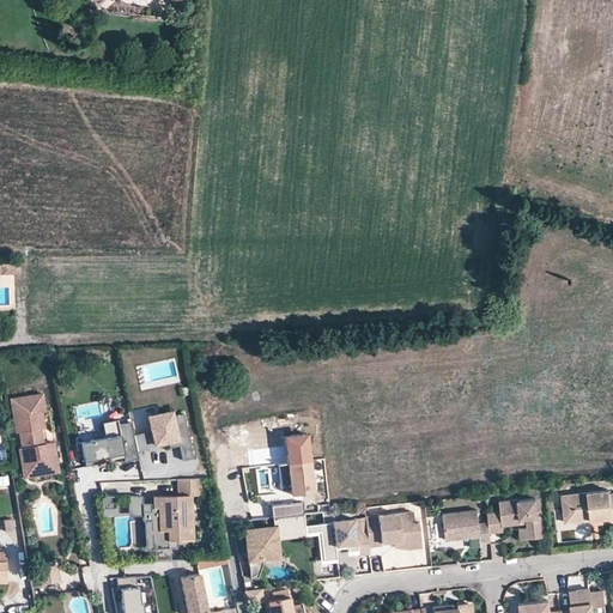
[(217,352),(199,353),(200,365),(217,364),(217,352)]
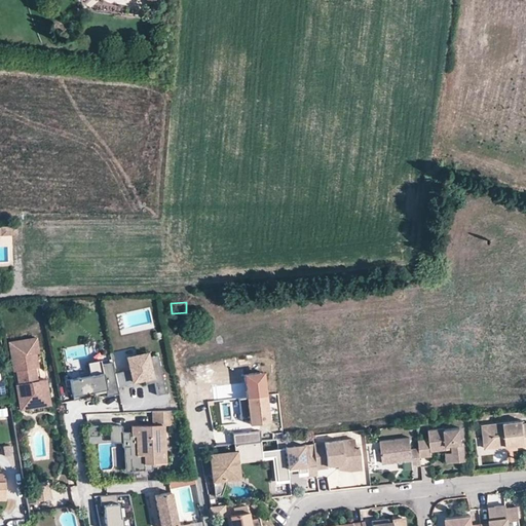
[(224,302),(200,304),(201,311),(225,309),(224,302)]
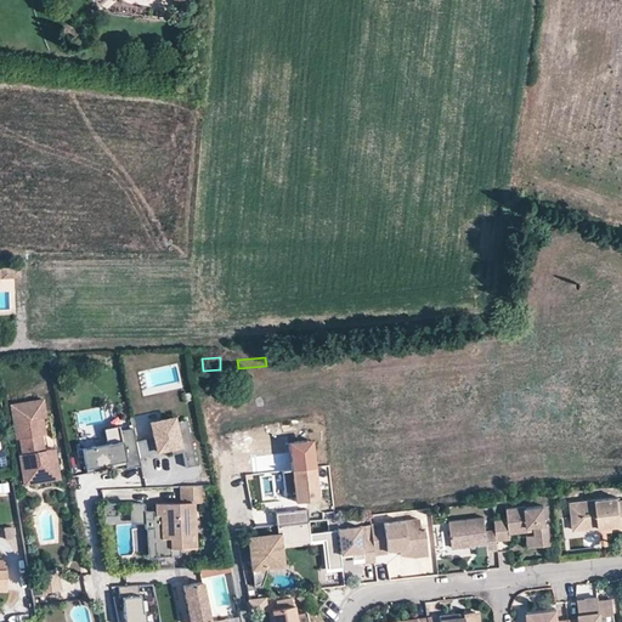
[(43,447),(40,431),(44,430),(41,414),(45,413),(41,396),(9,402),(15,436),(18,436),(21,451),(17,451),(20,465),(29,463),(32,475),(57,470),(54,445),(43,447)]
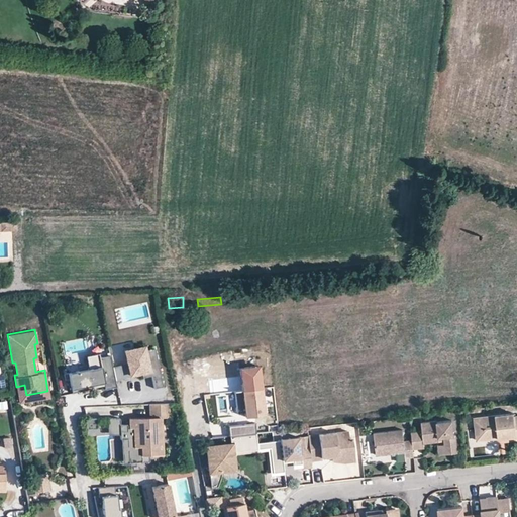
[(126,365),(128,376),(139,374),(140,376),(140,377),(145,376),(146,378),(149,378),(151,390),(161,389),(153,350),(143,352),(142,348),(123,352),(126,365)]
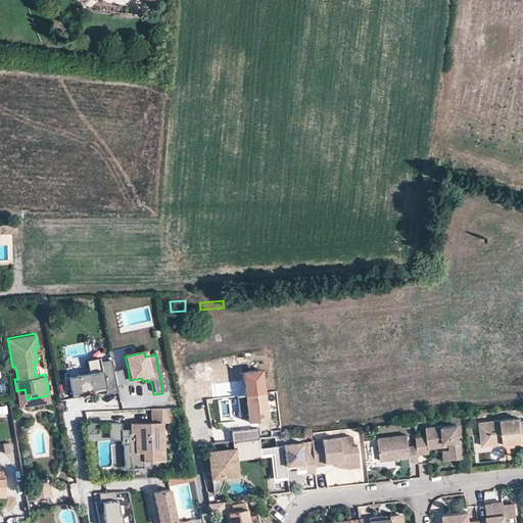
[(104,394),(115,392),(114,385),(114,383),(112,372),(109,361),(99,363),(98,359),(85,361),(88,374),(66,378),(70,397),(87,394),(86,391),(92,389),(103,387),(104,390),(104,394)]
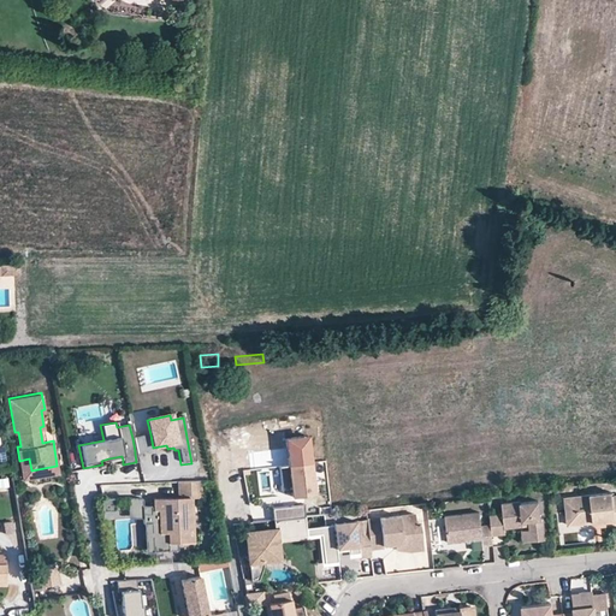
[(307,431),(284,433),(286,460),(290,484),(290,492),(313,490),(307,431)]
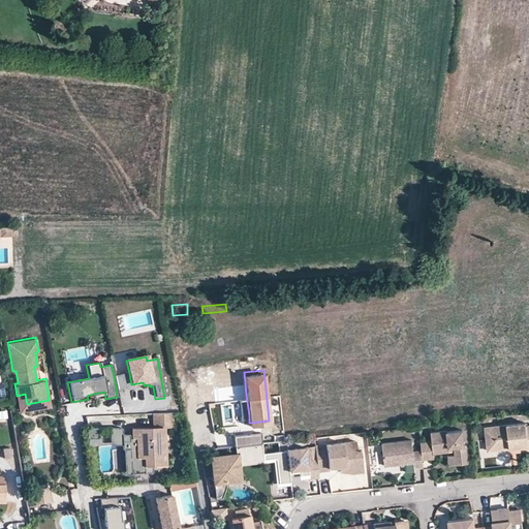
[(114,376),(116,387),(131,384),(129,373),(114,376)]
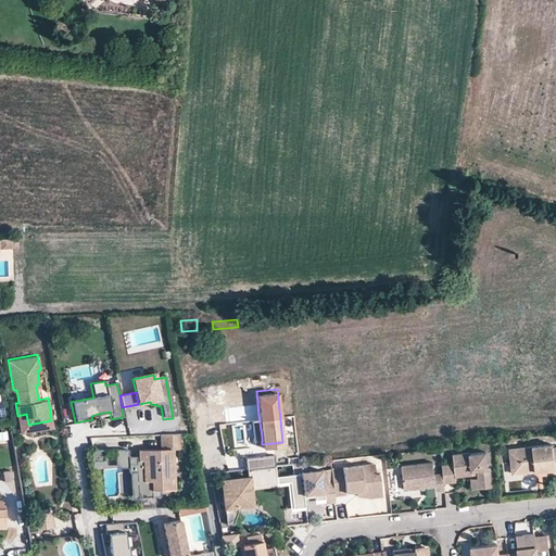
[(28,425),(26,414),(17,416),(20,430),(52,425),(51,420),(28,425)]
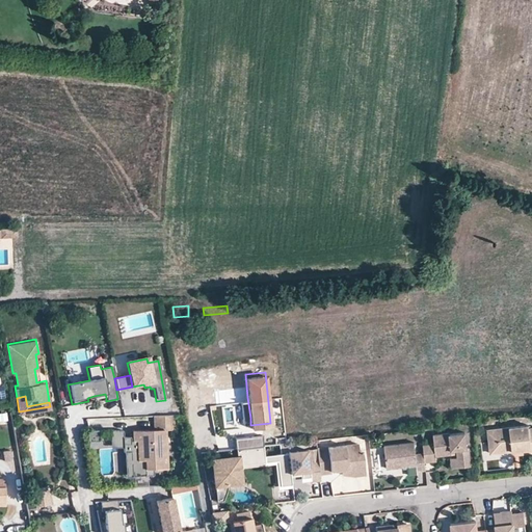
[(250,418),(247,397),(240,398),(241,413),(242,416),(243,417),(245,418),(247,418),(250,418)]
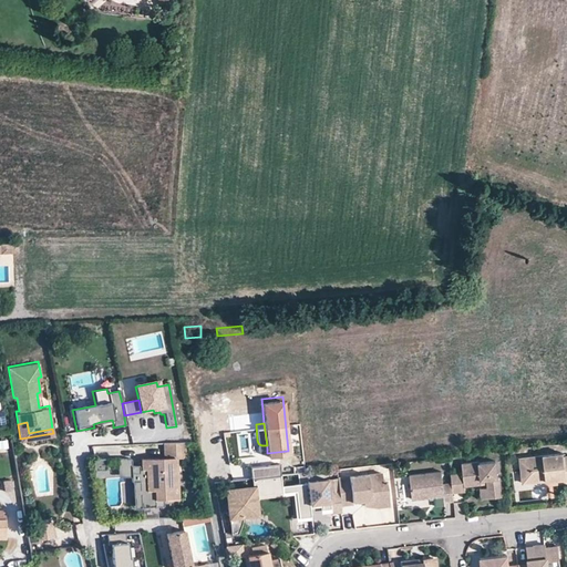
[(183,444),(161,444),(162,459),(143,460),(143,471),(138,471),(136,471),(136,475),(129,475),(129,477),(129,482),(136,482),(137,507),(160,506),(160,500),(175,500),(173,459),(183,459),(183,444)]
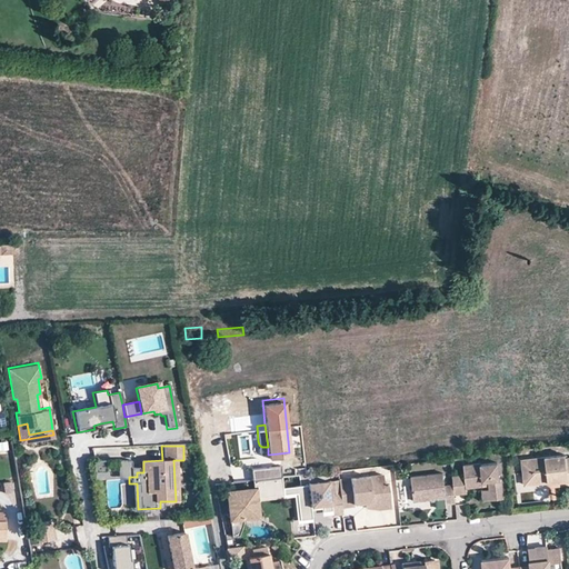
[(521,459),(523,476),(535,475),(535,479),(547,478),(547,475),(556,473),(556,481),(567,480),(567,483),(568,482),(568,457),(565,458),(565,455),(521,459)]
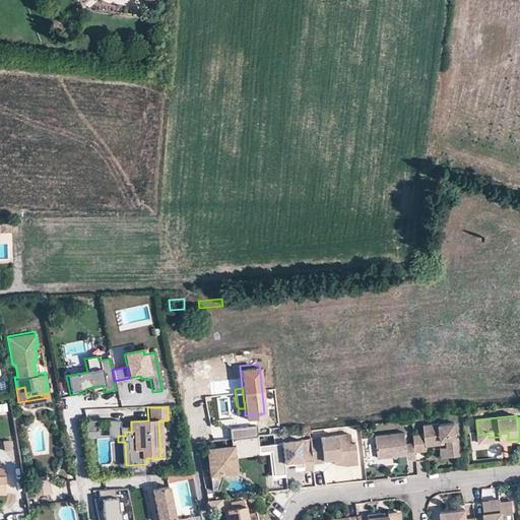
[(131,432),(131,421),(127,421),(127,429),(118,429),(118,436),(125,436),(125,432),(127,432),(131,432)]
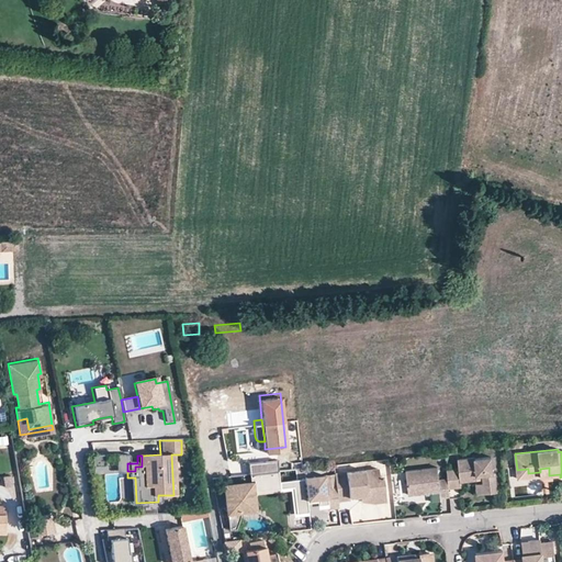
[(446,469),(447,480),(448,487),(460,486),(459,481),(476,480),(476,475),(482,474),(484,493),(497,492),(495,472),(492,473),(491,457),(474,459),(474,457),(457,459),(458,468),(446,469)]
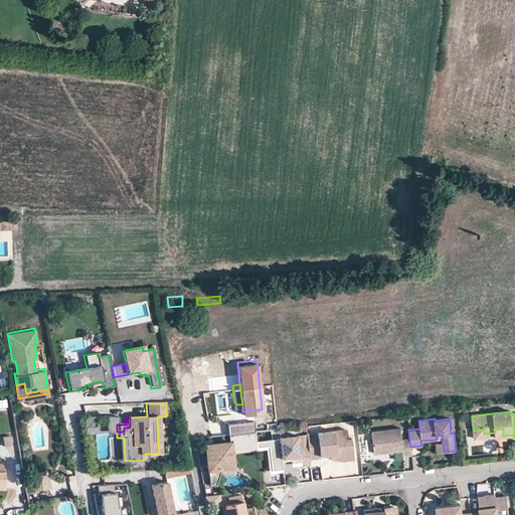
[(117,424),(116,421),(105,421),(105,434),(117,434),(117,432),(117,424)]
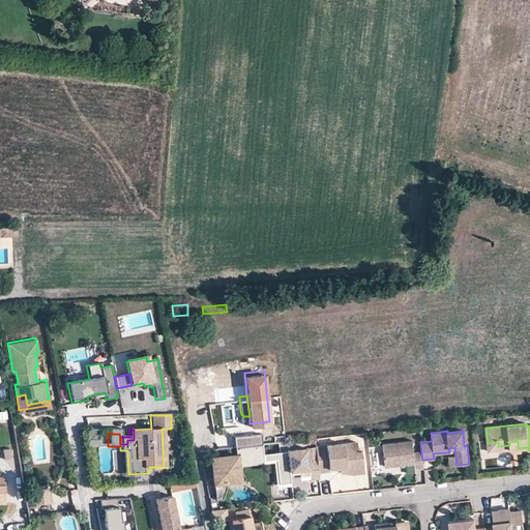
[(96,445),(96,435),(85,435),(85,445),(96,445)]
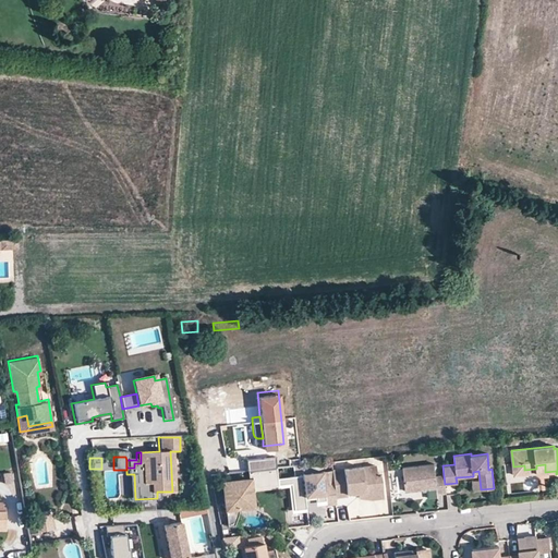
[(446,493),(445,484),(444,476),(435,476),(434,464),(403,468),(405,492),(427,489),(427,498),(437,498),(437,494),(446,493)]
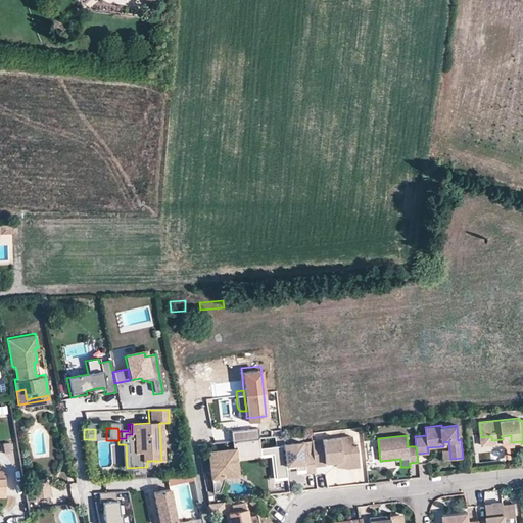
[(491,436),(481,437),(482,445),(511,442),(511,435),(503,436),(503,439),(491,440),(491,436)]
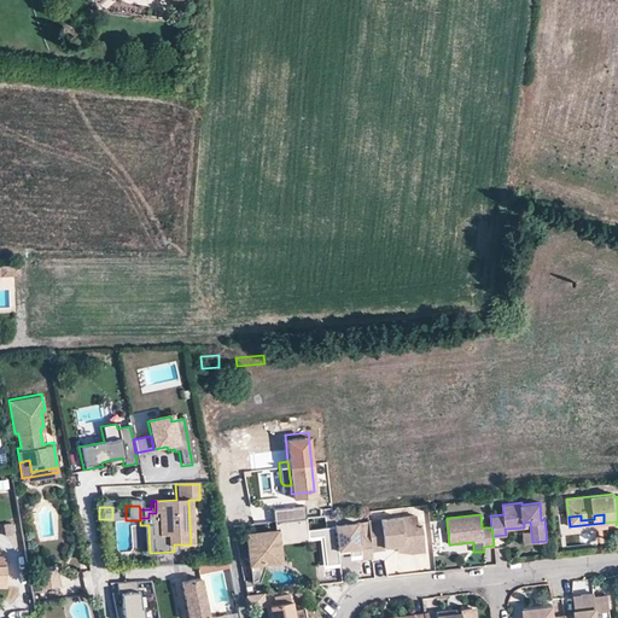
[(367,522),(368,532),(371,552),(384,551),(383,548),(396,547),(396,541),(401,541),(401,544),(423,548),(420,523),(415,523),(414,516),(367,522)]
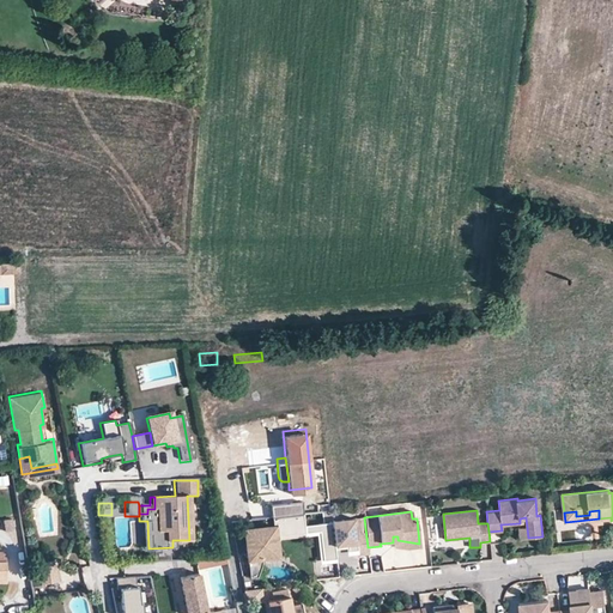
[(277,533),(273,533),(274,540),(277,540),(277,539),(304,535),(303,515),(272,519),(273,525),(275,525),(277,533)]
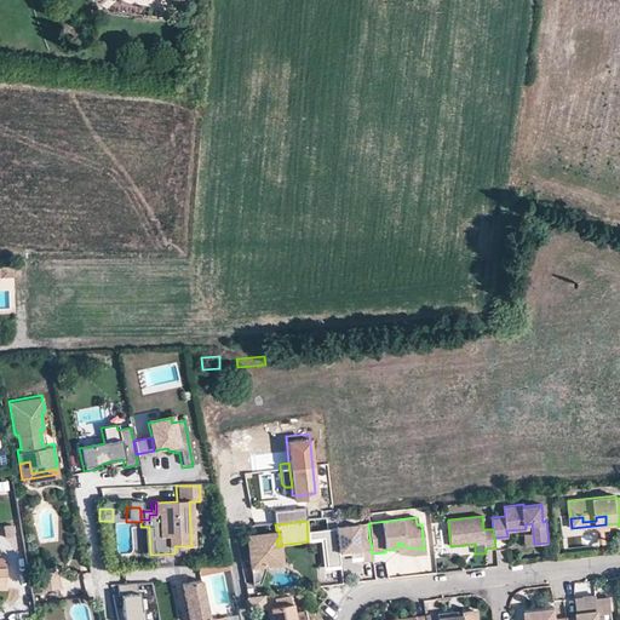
[(372,554),(369,534),(357,535),(356,524),(333,527),(333,529),(316,532),(319,545),(329,544),(331,554),(342,552),(350,551),(351,556),(351,558),(360,558),(361,563),(373,562),(372,554)]
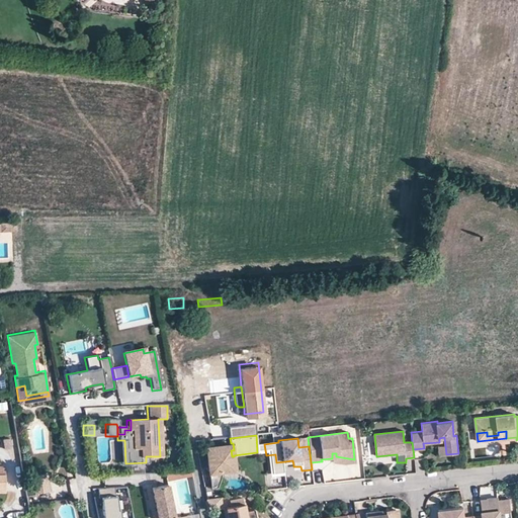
[(209,475),(223,472),(234,470),(232,456),(231,450),(231,446),(206,449),(209,475)]
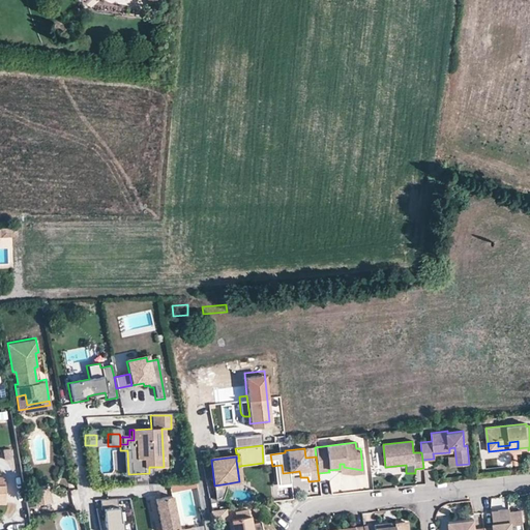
[(340,464),(340,469),(340,472),(352,475),(363,473),(362,470),(344,467),(344,464),(340,464)]
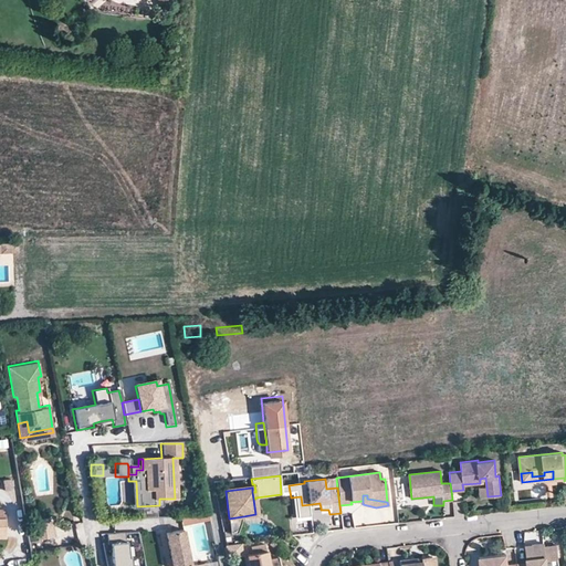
[(292,506),(302,505),(301,496),(291,498),(292,506)]
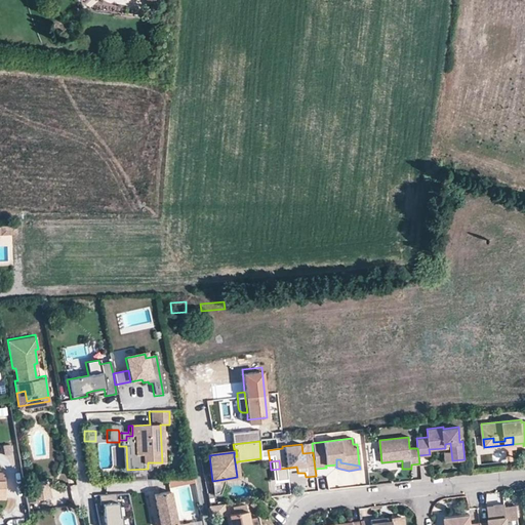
[(226,482),(226,479),(212,481),(213,496),(218,495),(221,494),(224,491),(226,489),(226,486),(226,483),(226,482)]
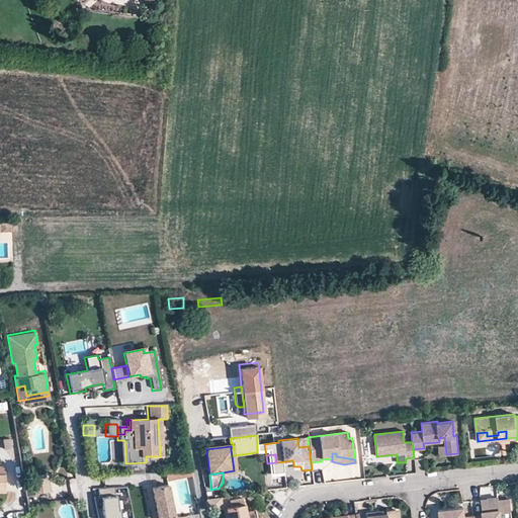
[(50,491),(47,473),(31,476),(34,493),(50,491)]
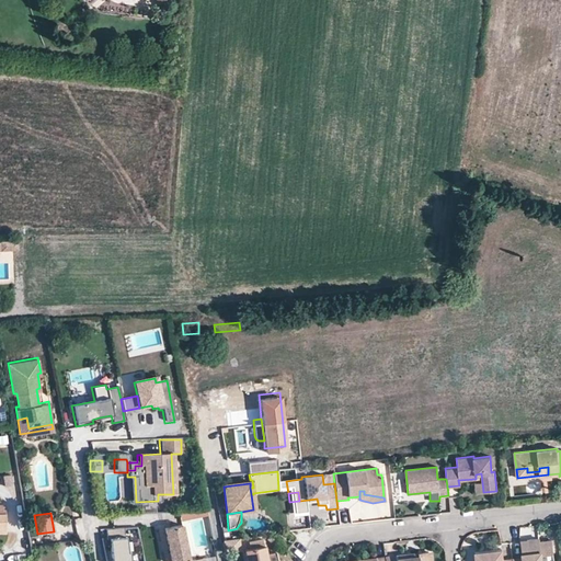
[(182,559),(190,558),(180,521),(163,526),(172,560),(182,559)]
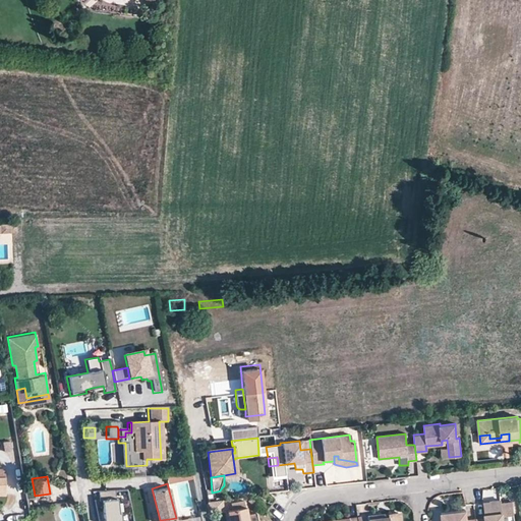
[(116,490),(99,491),(100,500),(103,500),(103,520),(120,520),(120,513),(118,513),(118,499),(116,499),(116,490)]
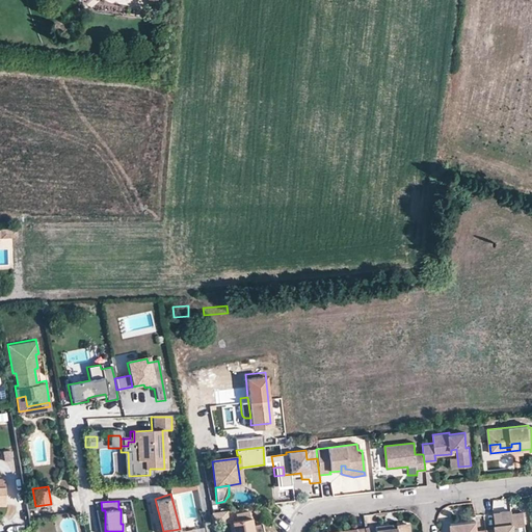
[(511,511),(500,512),(500,516),(494,517),(495,531),(485,531),(484,531),(525,531),(523,514),(511,515),(511,511)]
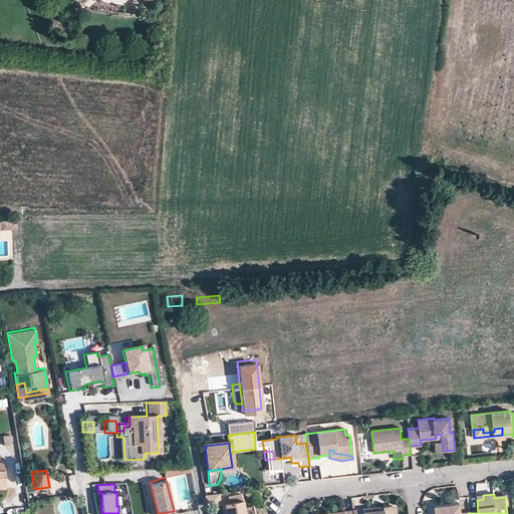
[(244,507),(243,500),(224,504),(225,513),(254,513),(253,506),(244,507)]
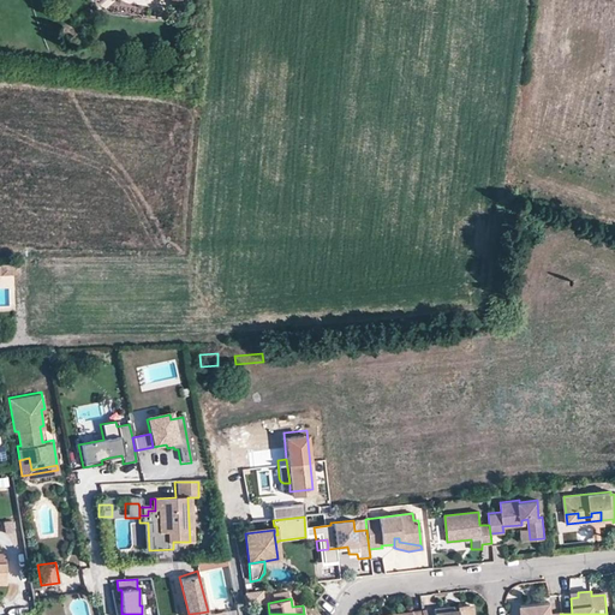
[(520,608),(520,614),(560,614),(561,614),(559,614),(550,614),(549,604),(520,608)]
